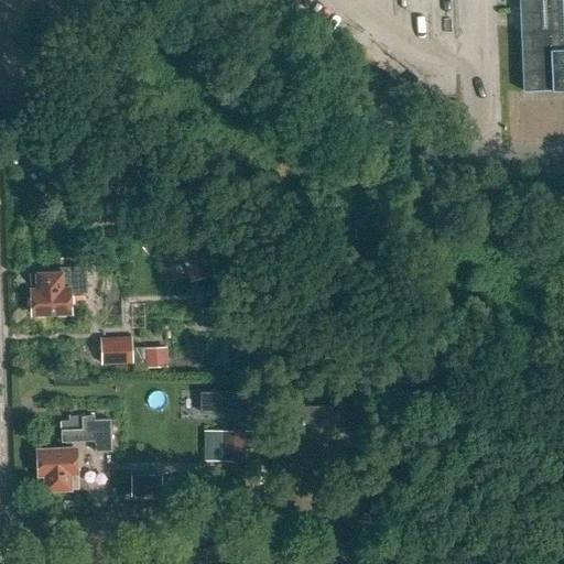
[(563,0),(521,0),(525,90),(563,88),(563,0)]
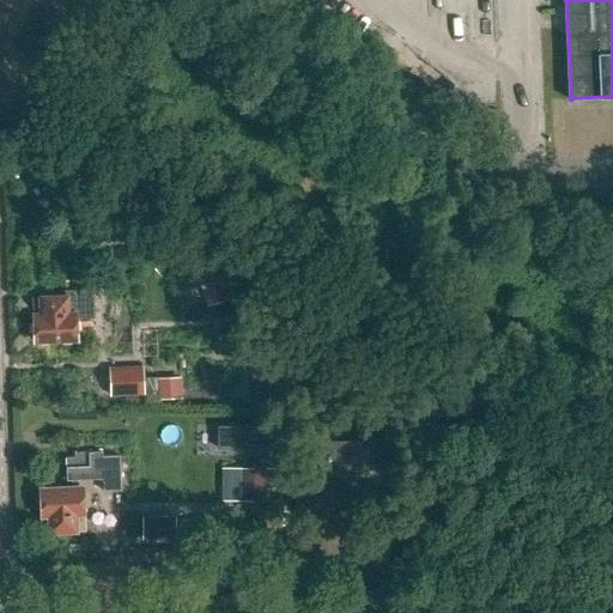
[(202,289),(207,307),(231,299),(223,267),(201,273),(206,289),(202,289)]
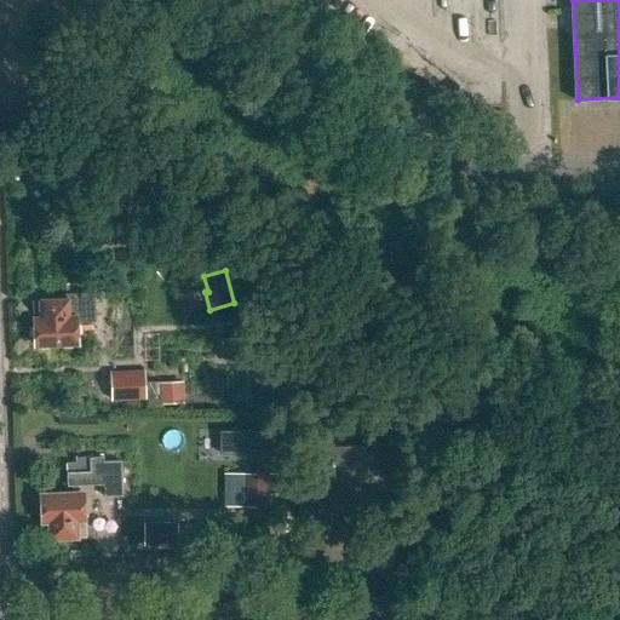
[(40,302),(41,314),(33,314),(35,344),(78,342),(75,316),(93,315),(92,293),(65,294),(65,300),(40,302)]
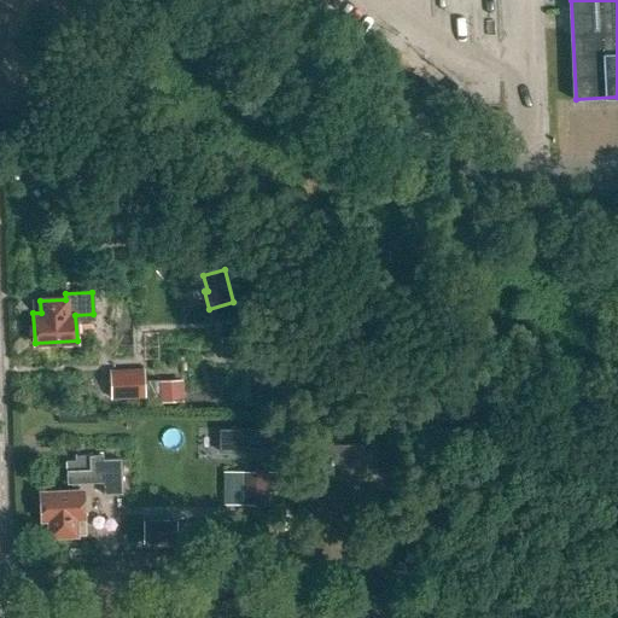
[(144,368),(110,371),(111,398),(145,397),(144,368)]
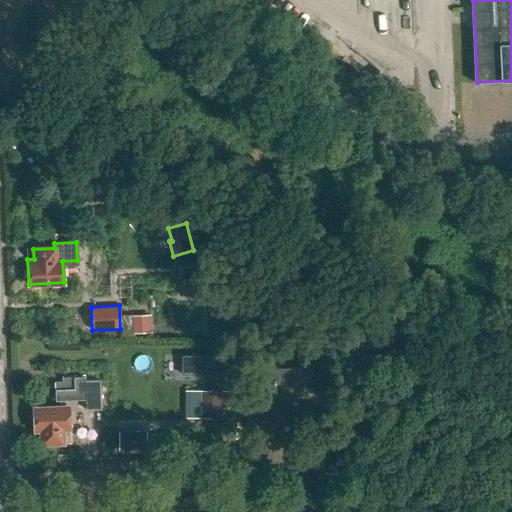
[(147,315),(130,317),(132,331),(148,329),(147,315)]
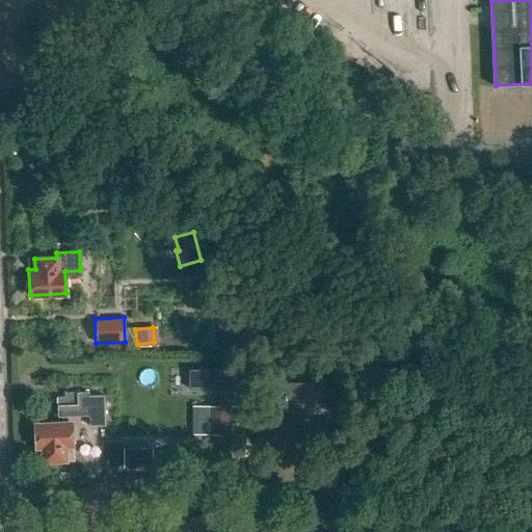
[(314,381),(278,382),(278,410),(314,410),(314,381)]
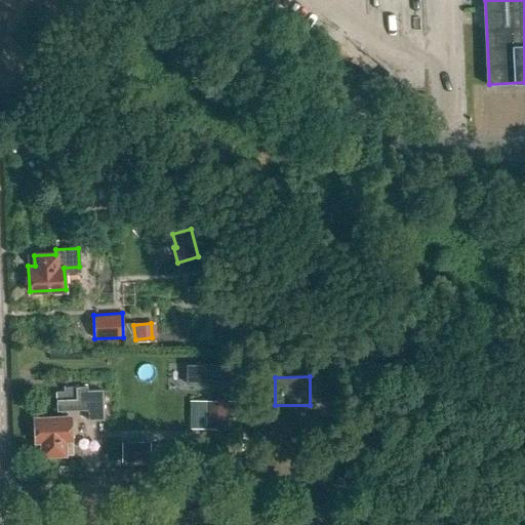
[(61,412),(61,419),(35,420),(36,455),(71,453),(70,418),(67,418),(67,411),(87,410),(87,420),(104,420),(103,391),(87,391),(87,387),(64,388),(64,392),(55,392),(56,412),(61,412)]
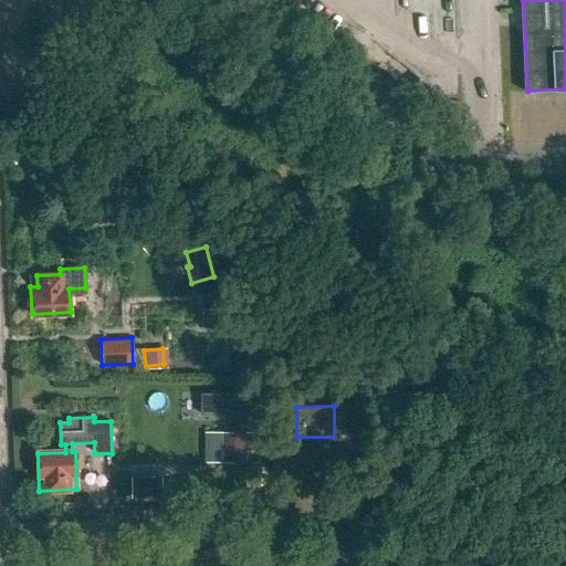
[(243,463),(244,433),(222,433),(221,463),(243,463)]
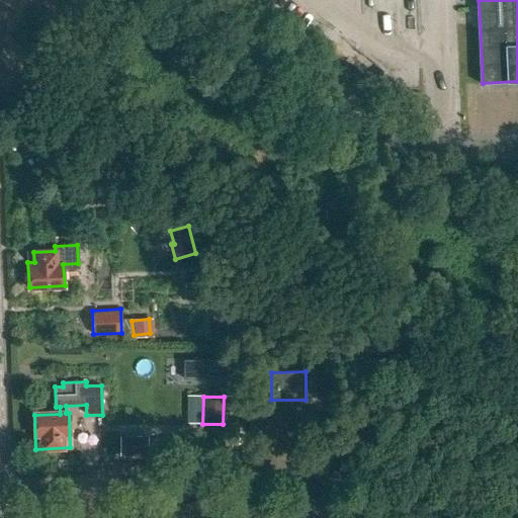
[(149,437),(120,437),(121,457),(149,456),(149,437)]
